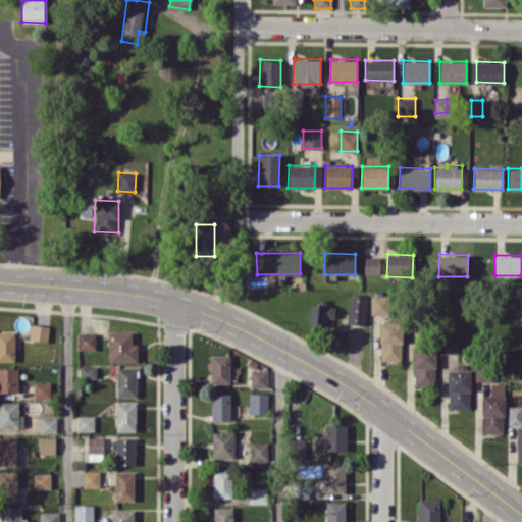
[(364,257),(364,275),(386,274),(385,257),(364,257)]
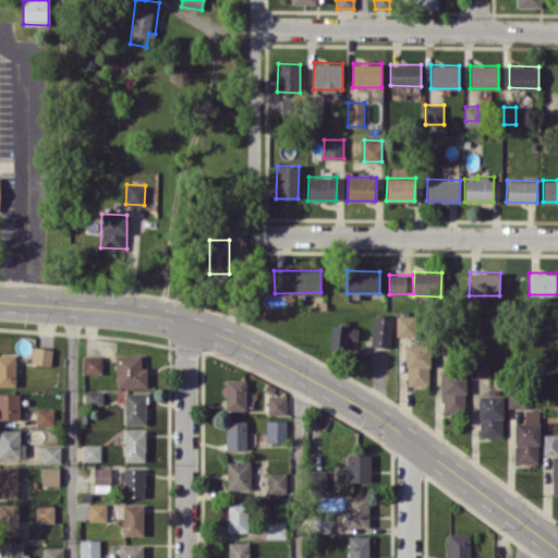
[(390,347),(393,316),(374,314),(371,346),(390,347)]
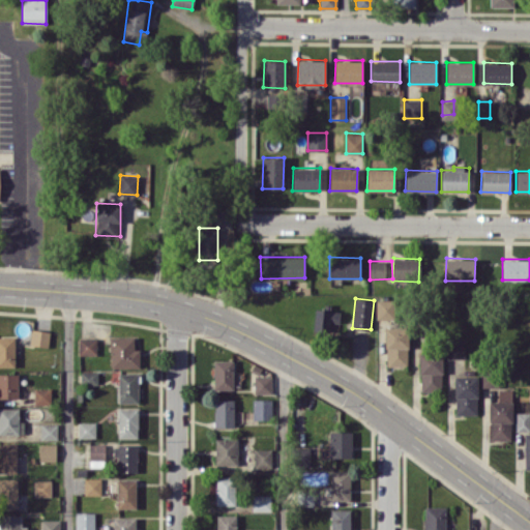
[(394,319),(394,299),(377,299),(376,319),(394,319)]
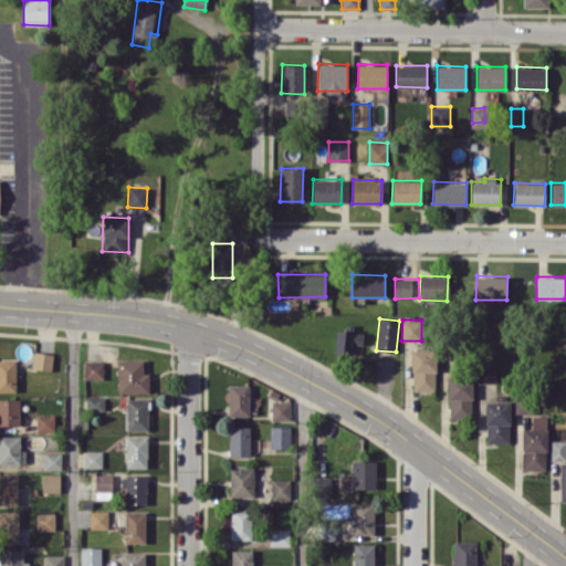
[(353,328),(337,326),(334,355),(359,357),(362,332),(353,331),(353,328)]
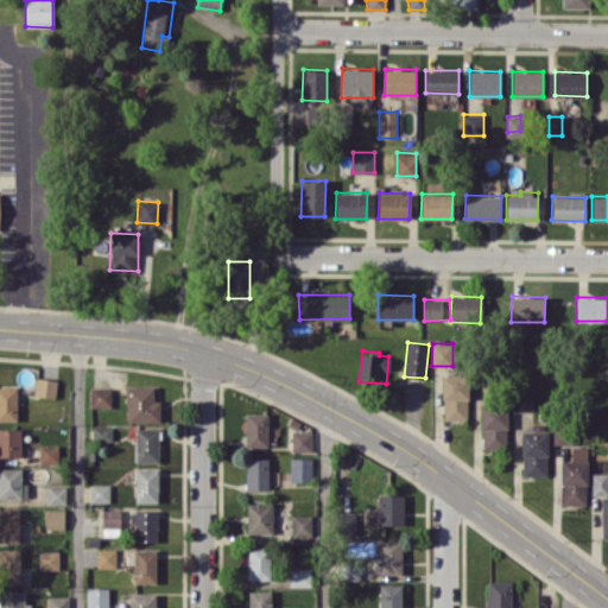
[(443,375),(442,419),(467,419),(467,375),(443,375)]
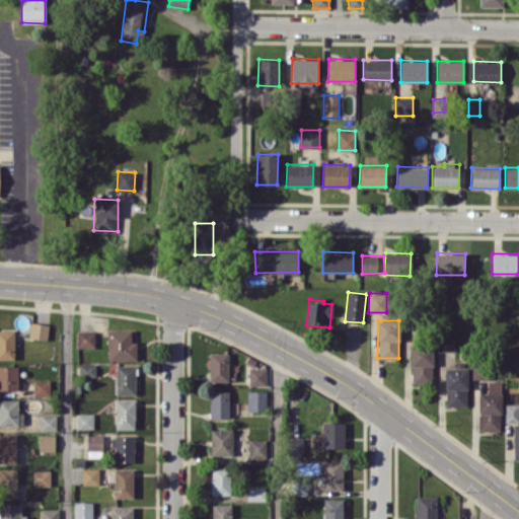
[(49,323),(30,322),(29,339),(48,340),(49,323)]
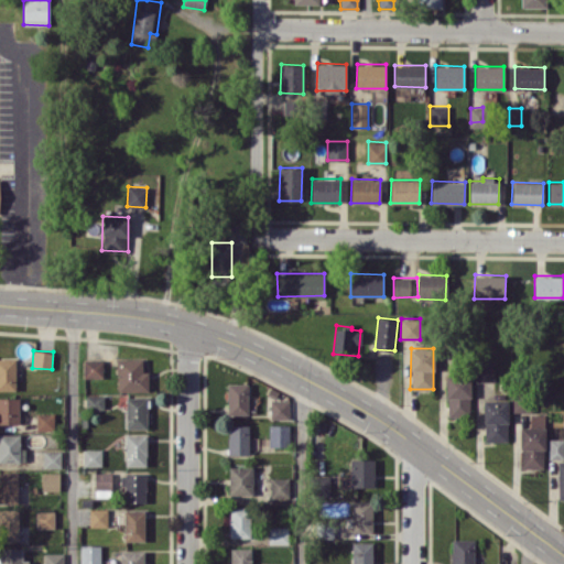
[(0,389),(15,390),(15,358),(0,358),(0,389)]
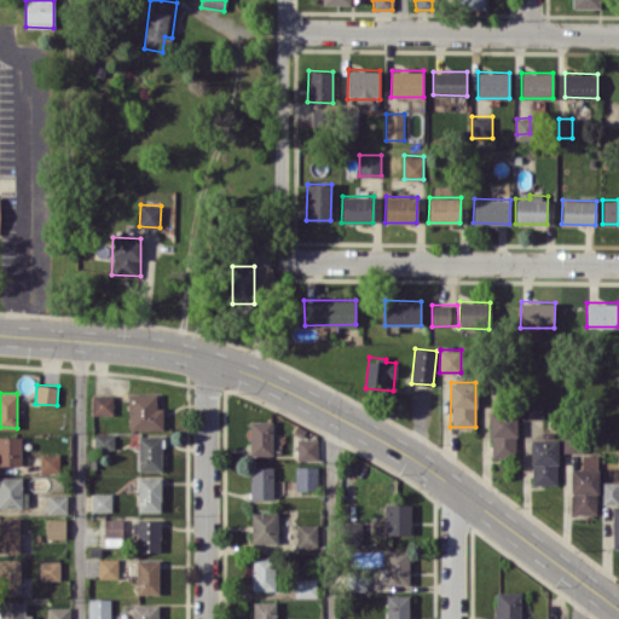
[(128,429),(163,429),(162,406),(157,408),(157,393),(128,394),(128,429)]
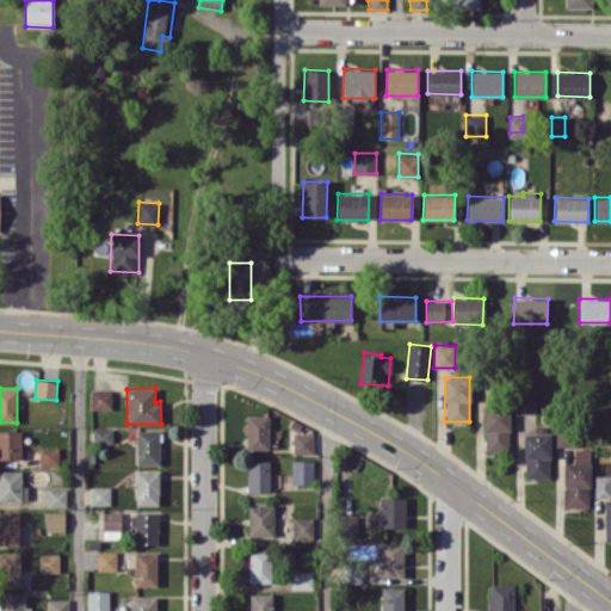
[(111,389),(91,389),(91,409),(111,409),(111,389)]
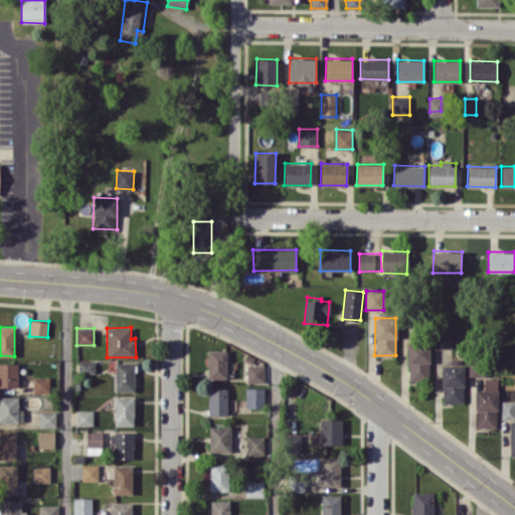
[(434,348),(452,348),(451,329),(434,330),(434,348)]
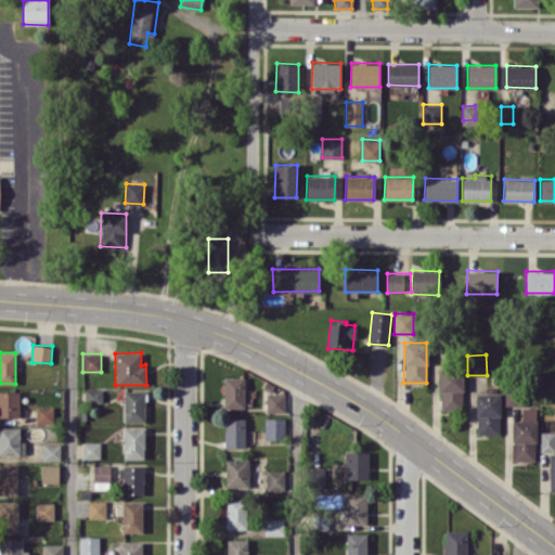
[(440,409),(463,409),(462,368),(439,368),(440,409)]
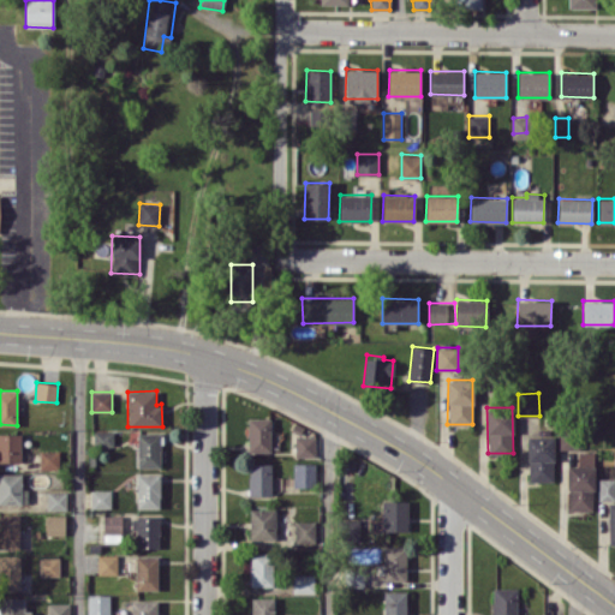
[(248,452),(270,452),(270,417),(248,418),(248,452)]
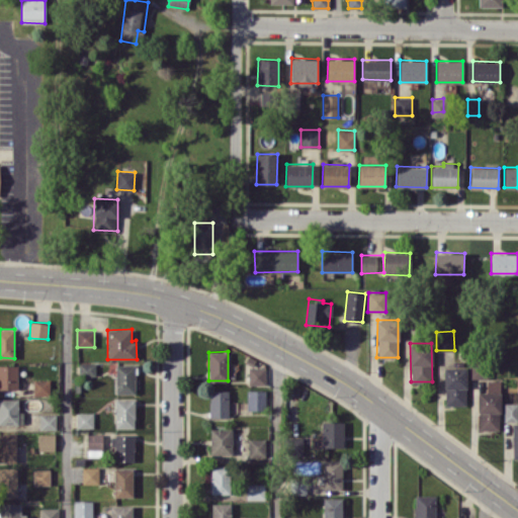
[(95,374),(96,362),(79,362),(79,374),(95,374)]
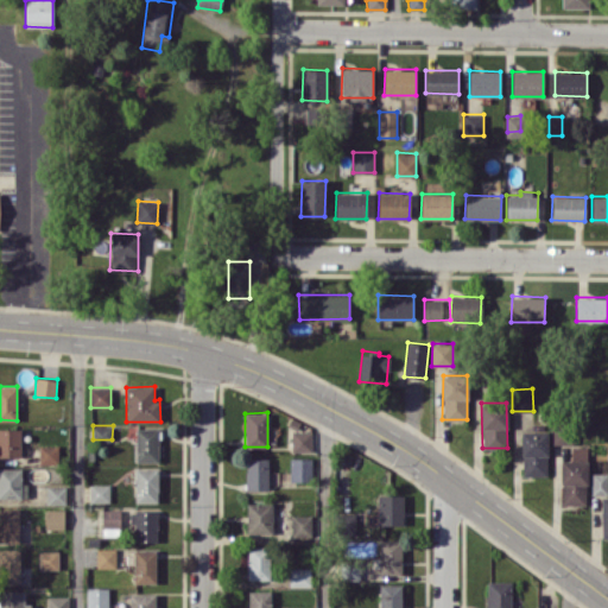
[(553,425),(552,444),(572,444),(572,425),(553,425)]
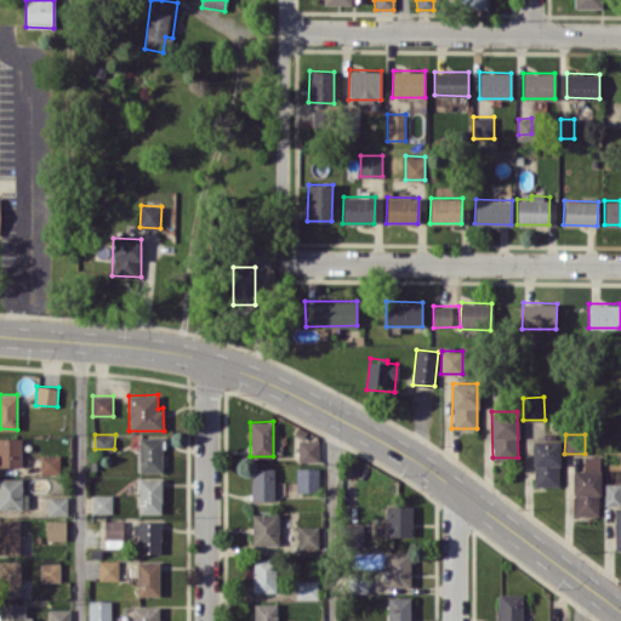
[(0,466),(21,466),(21,437),(0,437),(0,466)]
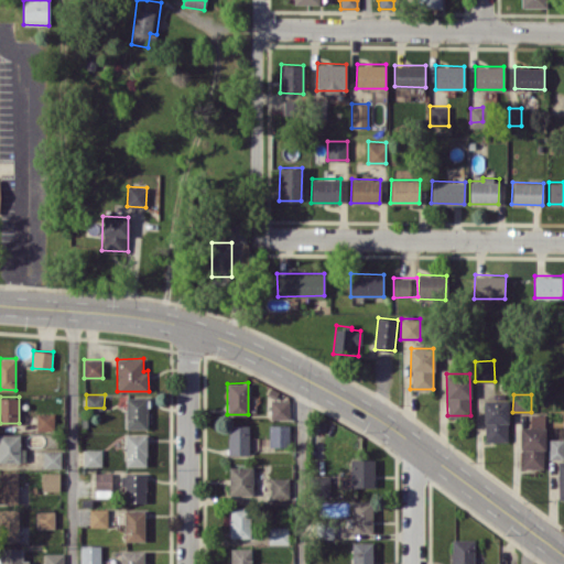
[(147,427),(147,397),(126,397),(127,429),(147,427)]
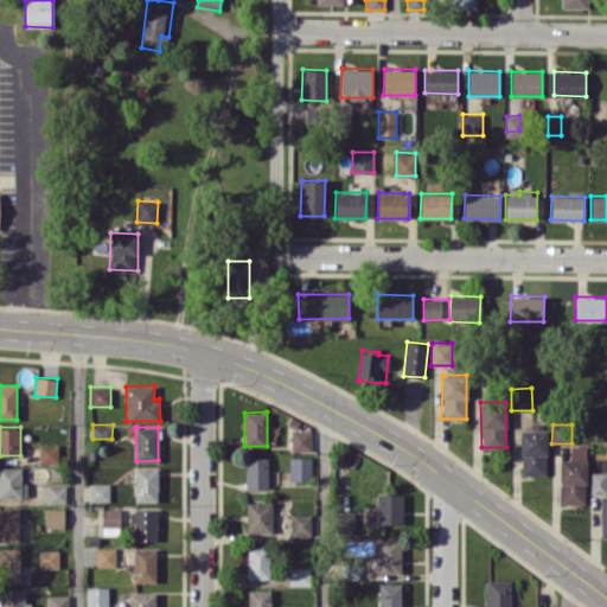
[(311,451),(311,429),(292,429),(291,451),(311,451)]
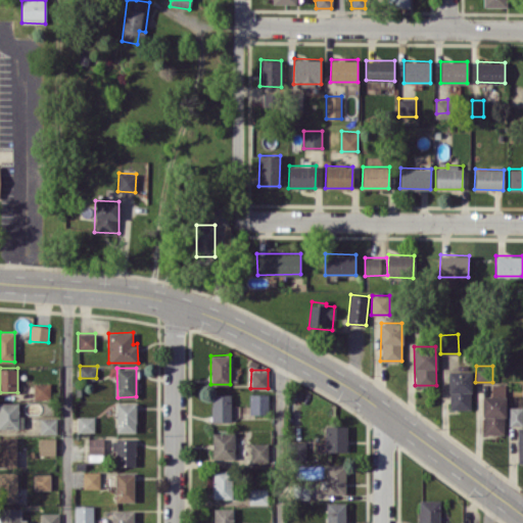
[(471,370),(448,370),(448,410),(472,409),(471,370)]
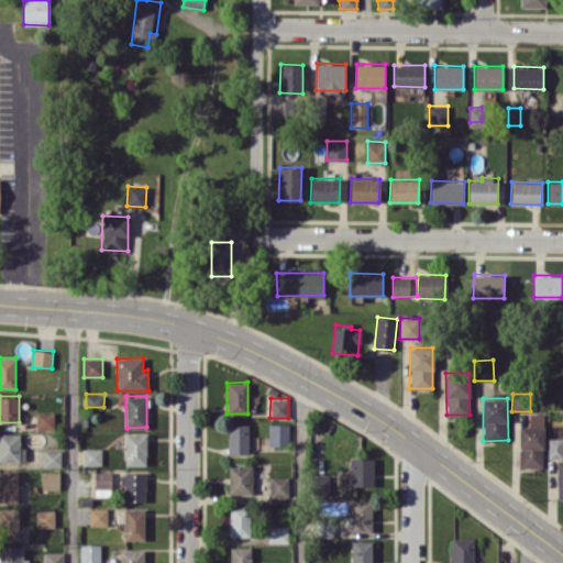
[(36,429),(55,429),(55,412),(36,412),(36,429)]
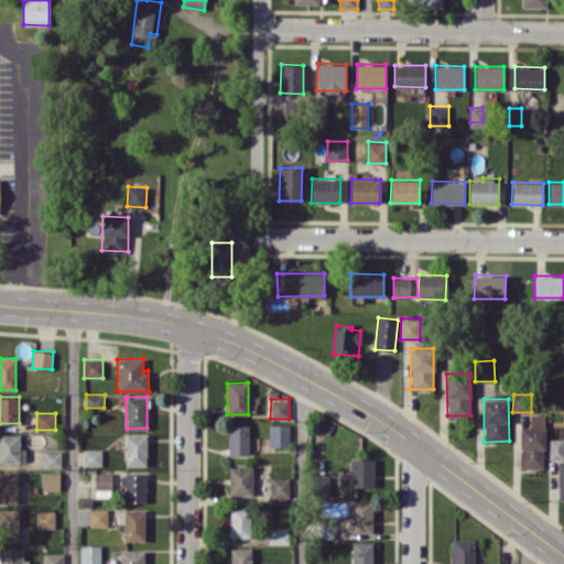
[(289,446),(289,424),(269,424),(269,446),(289,446)]
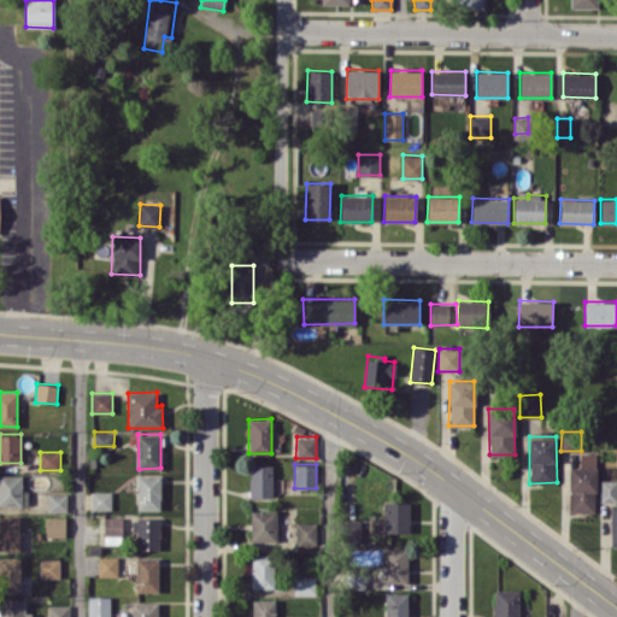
[(272,465),(250,465),(250,497),(271,497),(272,465)]
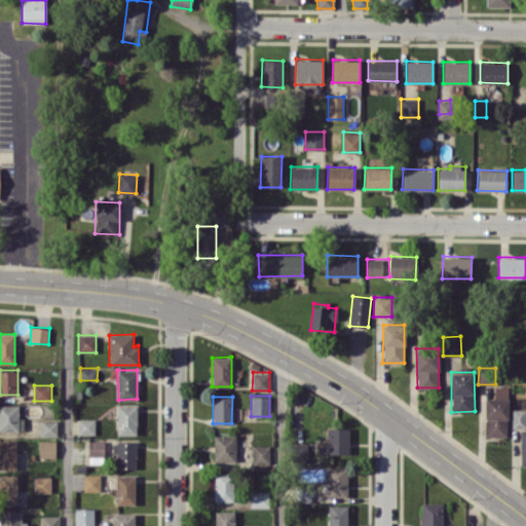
[(485,436),(508,437),(509,398),(486,398),(485,436)]
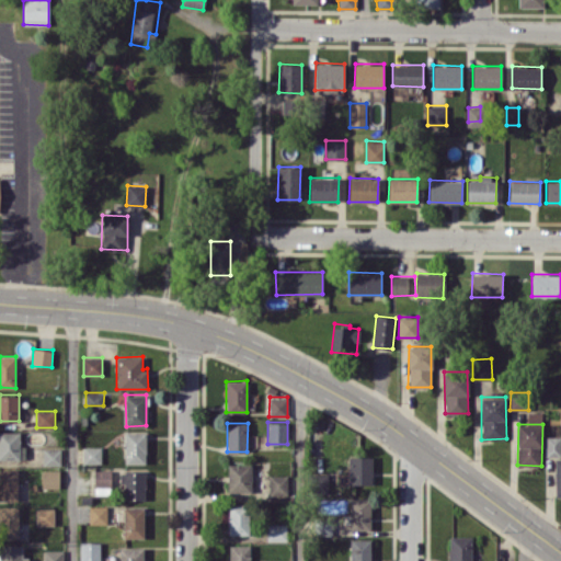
[(0,459),(25,459),(25,445),(19,445),(19,431),(0,431),(0,459)]
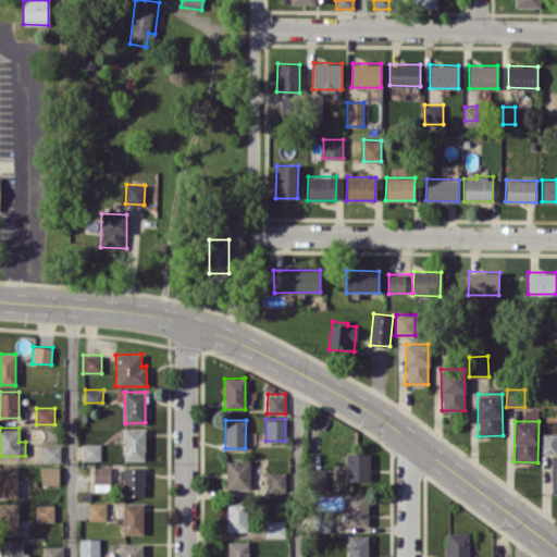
[(124,460),(145,459),(145,429),(124,429),(124,460)]
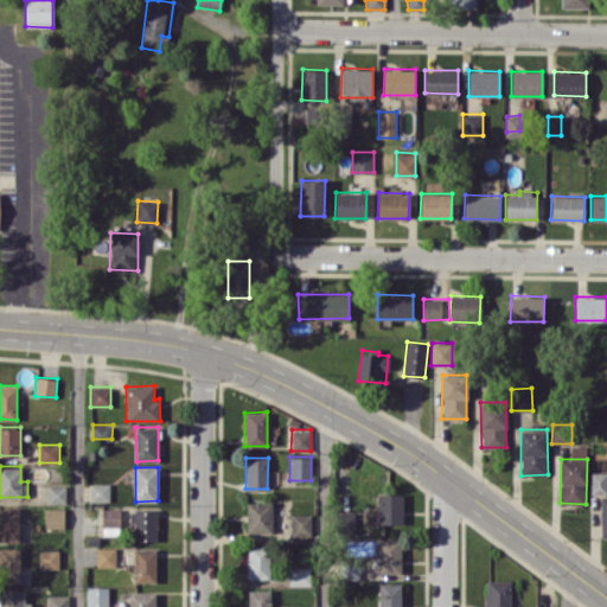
[(606,493),(606,472),(590,472),(590,493),(606,493)]
